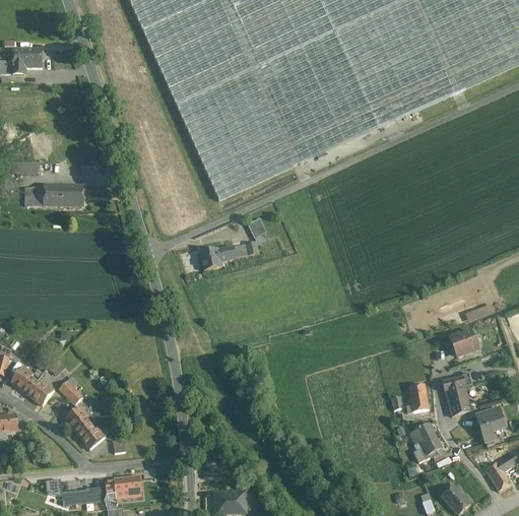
[(129,0),(175,102),(333,29),(320,0),(129,0)]
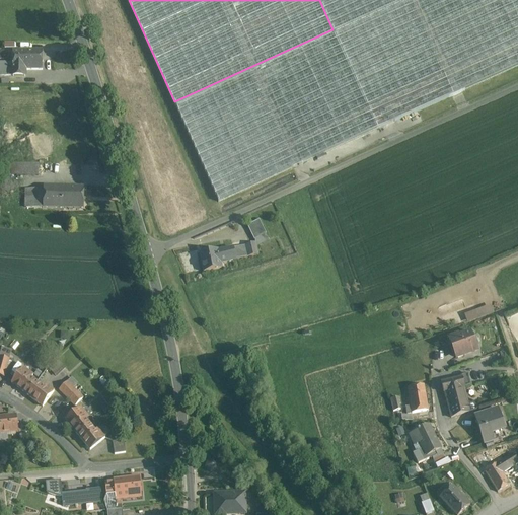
[(397,0),(333,29),(174,101),(218,198),(517,61),(517,0),(397,0)]
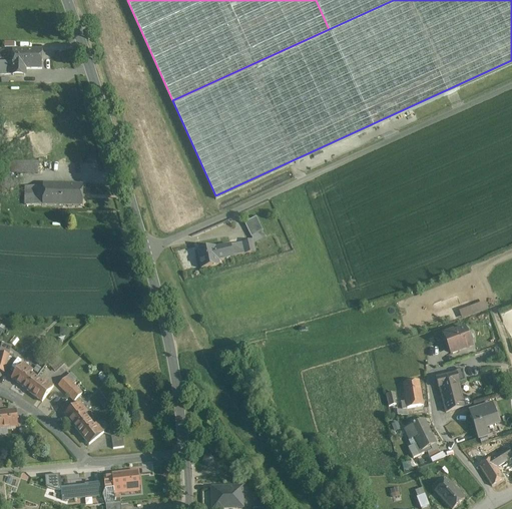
[(316,0),(329,29),(393,0),(316,0)]
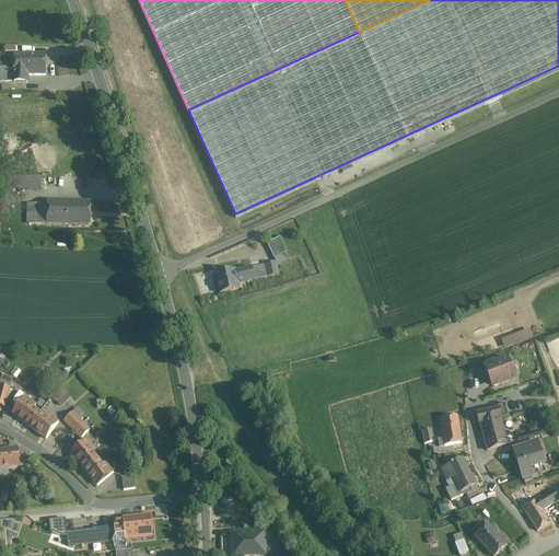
[(44,50),(12,51),(12,65),(20,65),(20,60),(44,60),(44,50)]
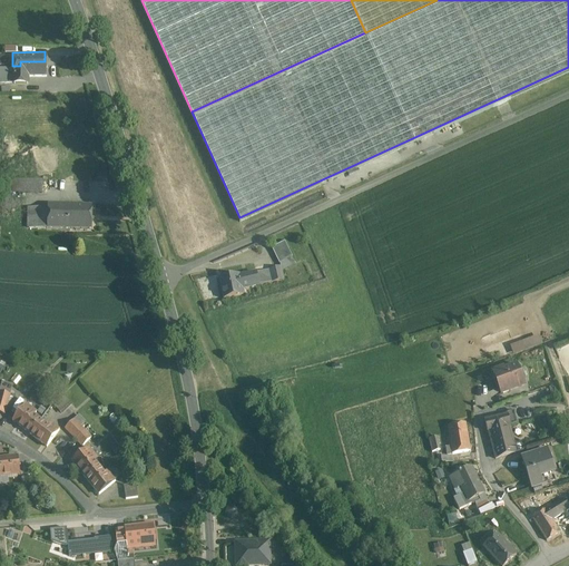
[(20,61),(20,66),(12,66),(12,79),(13,80),(26,80),(26,74),(45,74),(45,61),(20,61)]
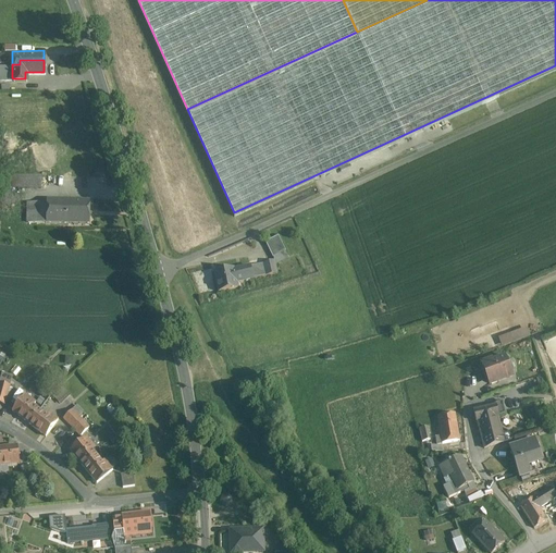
[(40,173),(8,172),(8,173),(8,184),(40,184),(40,183),(45,183),(45,174),(40,174),(40,173)]
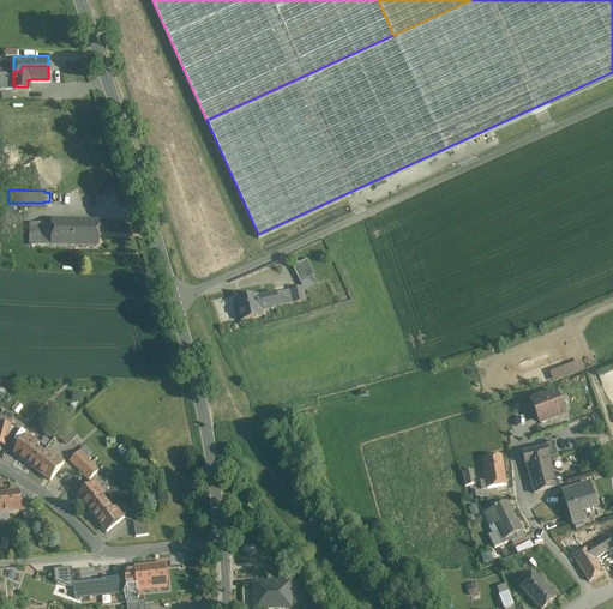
[(72,217),(50,216),(50,219),(41,219),(40,241),(71,242),(72,217)]
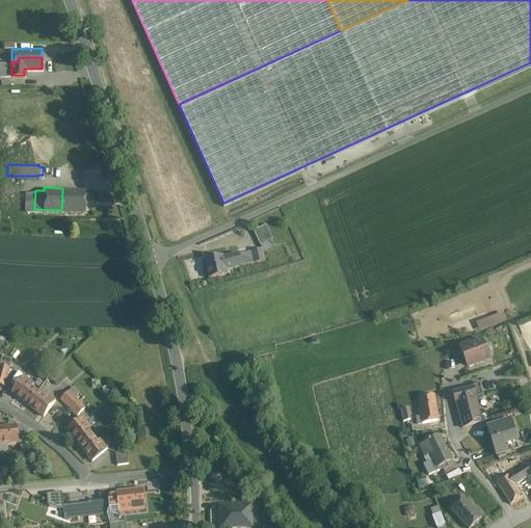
[(84,188),(62,188),(61,210),(84,210),(84,188)]
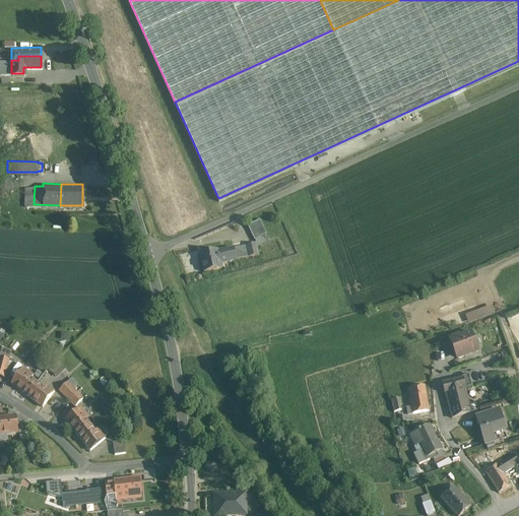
[(35,186),(22,185),(21,204),(34,204),(35,186)]
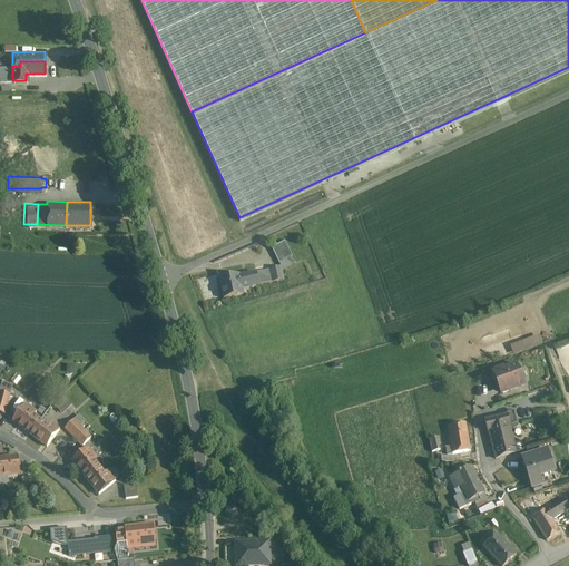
[(282,237),(268,243),(276,259),(281,256),(288,253),(290,252),(282,237)]
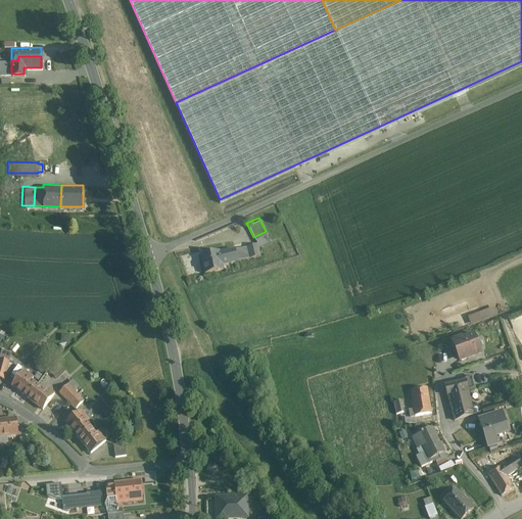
[(265,232),(257,235),(261,242),(268,238),(265,232)]
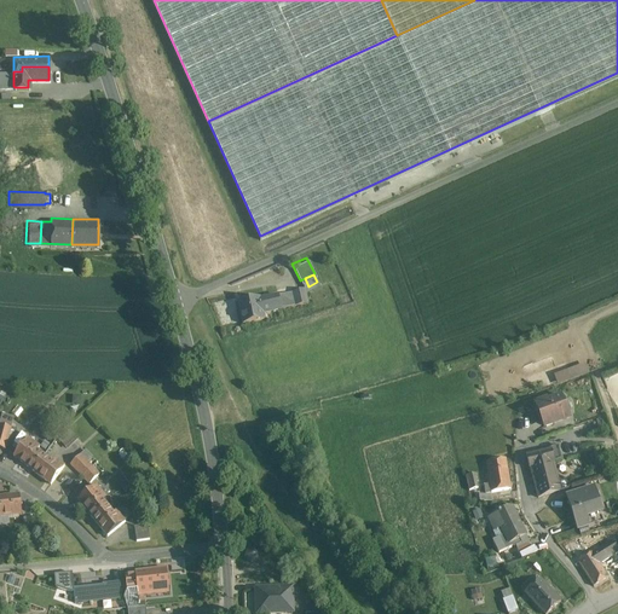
[(304,285),(292,288),(295,301),(306,299),(304,285)]
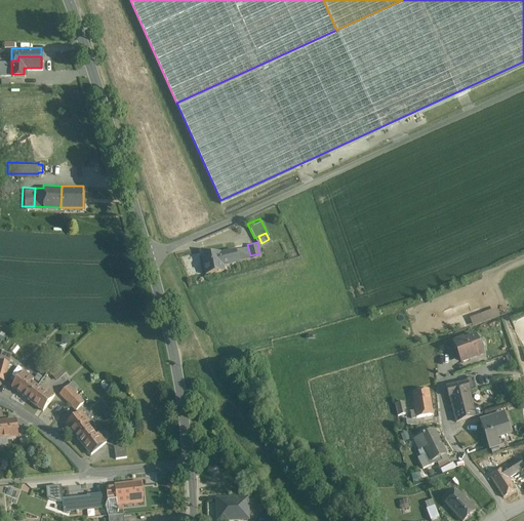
[(247,244),(235,247),(237,257),(250,255),(247,244)]
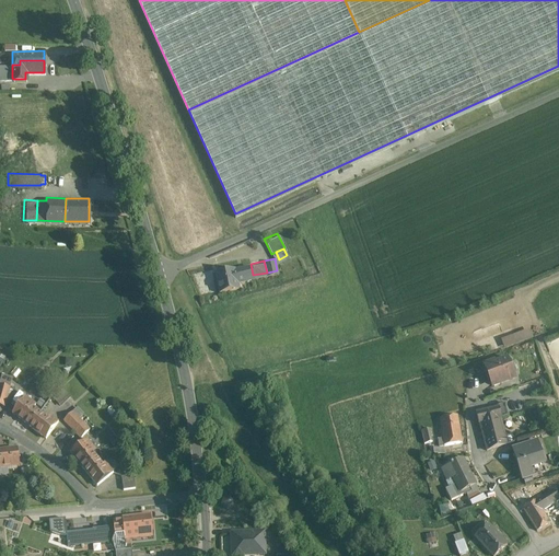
[(251,264),(234,267),(237,279),(253,275),(251,264)]
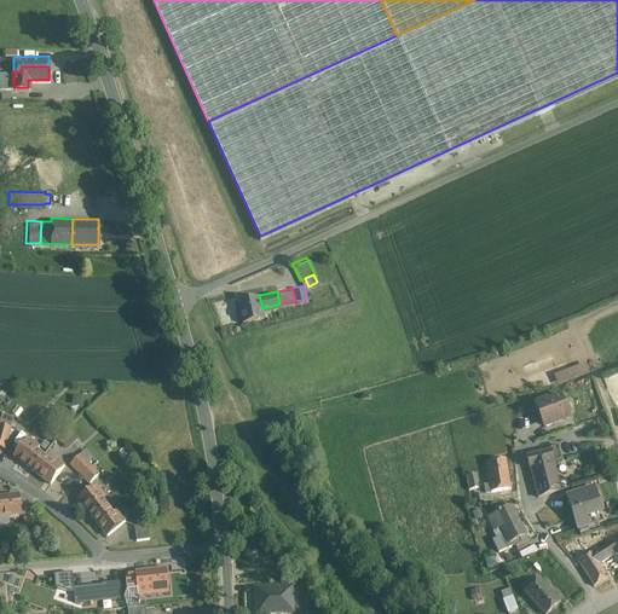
[(259,293),(237,297),(242,319),(264,314),(263,308),(259,295),(259,293)]
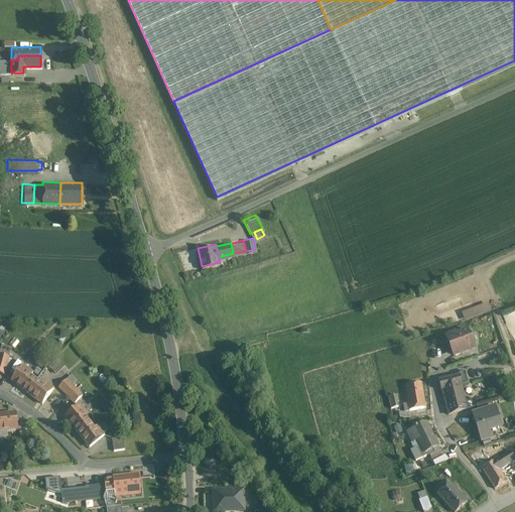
[(461,308),(464,315),(490,306),(487,299),(461,308)]
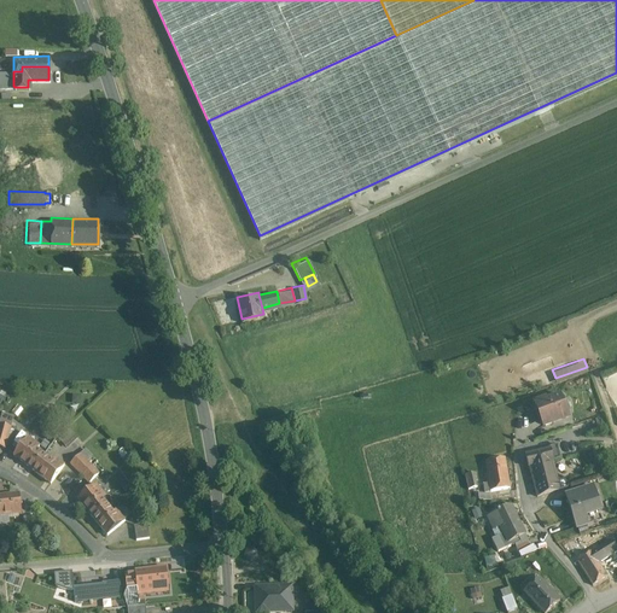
[(559,393),(535,402),(543,424),(566,414),(559,393)]
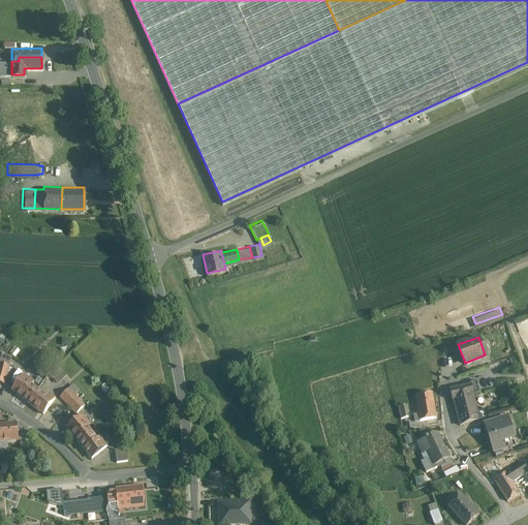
[(47,368),(40,363),(35,370),(41,374),(47,368)]
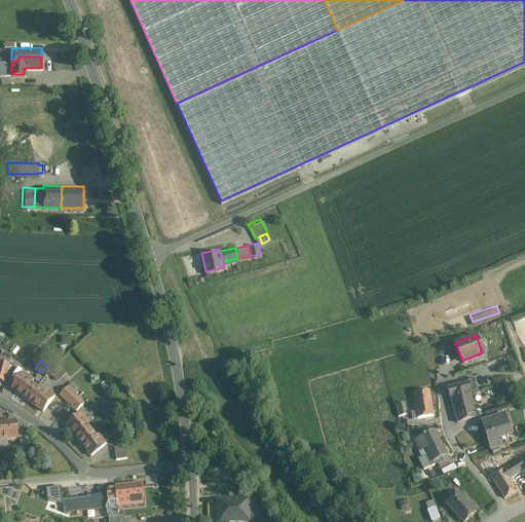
[(23,369),(10,385),(26,397),(27,397),(36,384),(36,383),(30,379),(32,377),(29,374),(23,369)]
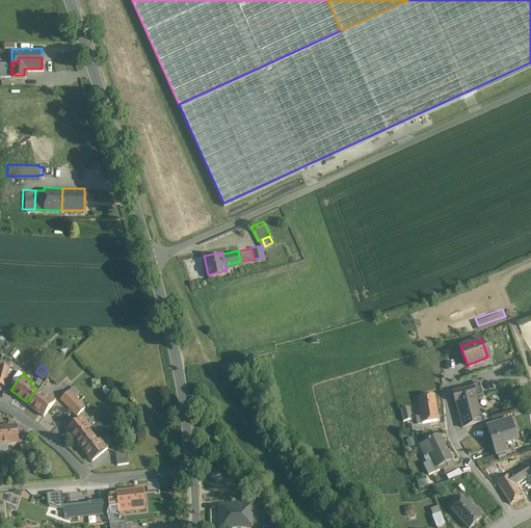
[(479,381),(472,384),(473,386),(475,395),(482,393),(479,381)]
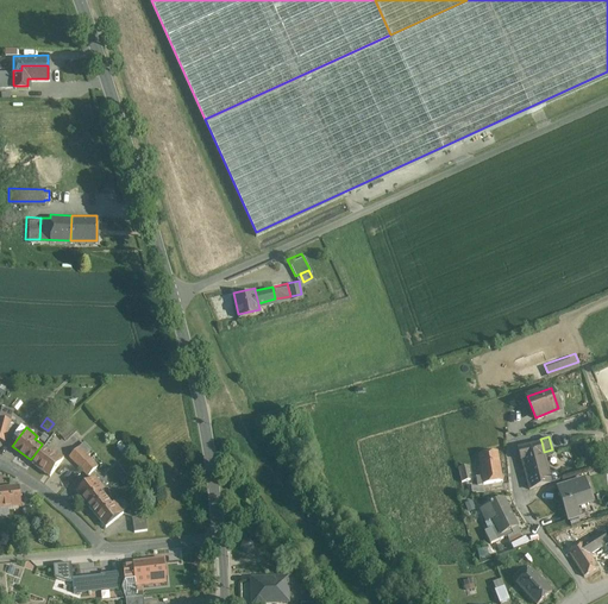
[(92,450),(81,438),(76,444),(77,445),(83,451),(87,454),(92,450)]
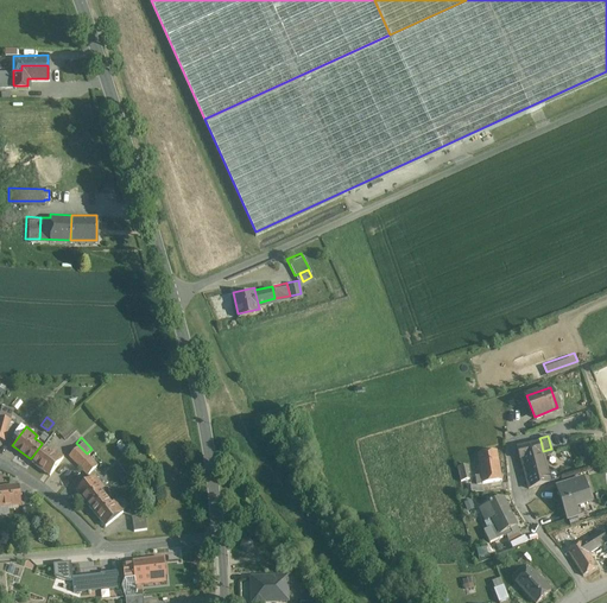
[(541,440),(516,448),(519,457),(520,457),(542,451),(543,451),(541,440)]
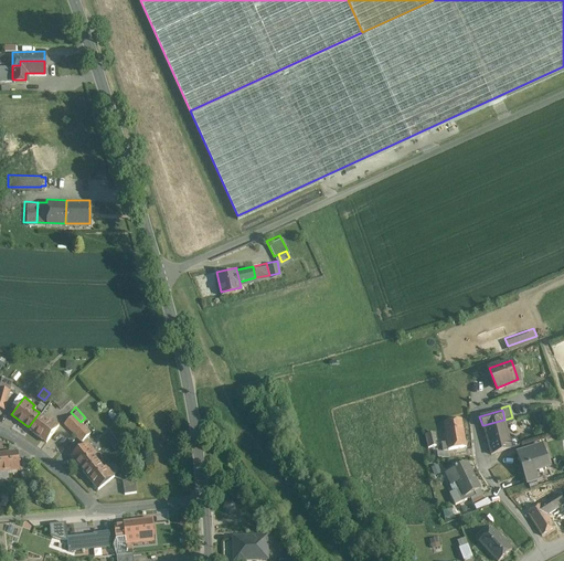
[(50,421),(39,413),(29,426),(45,440),(59,423),(52,419),(50,421)]
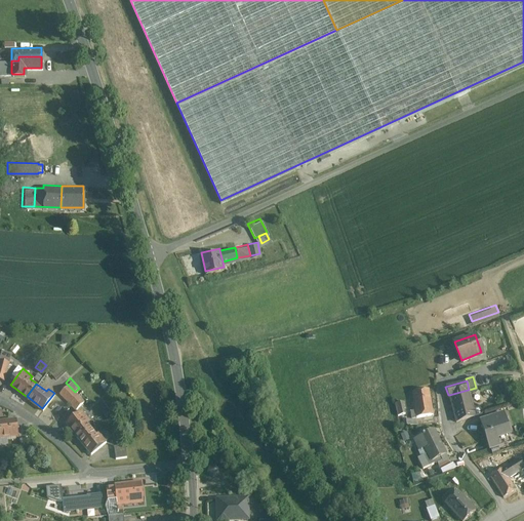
[(67,384),(58,391),(64,396),(72,389),(67,384)]
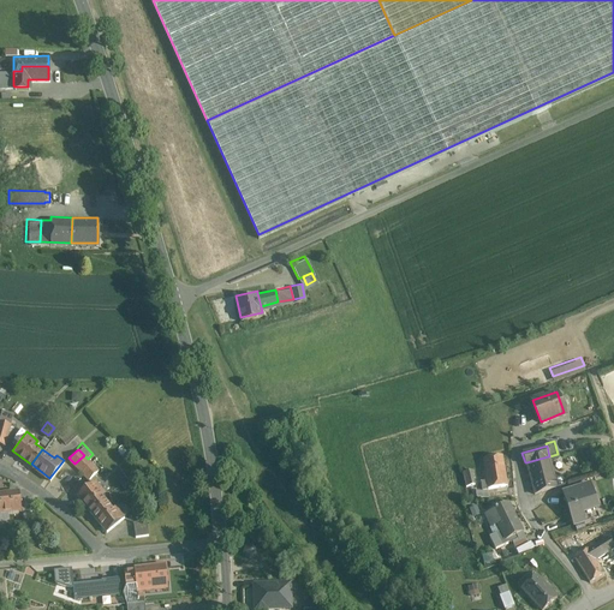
[(501,454),(482,458),(488,486),(506,484),(501,454)]
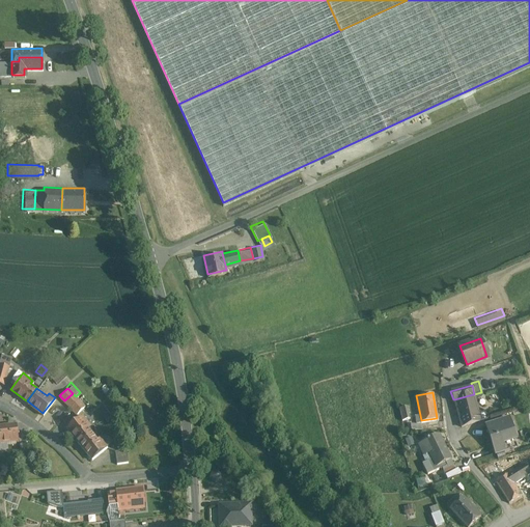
[(73,393),(64,400),(70,406),(78,398),(76,396),(73,393)]
